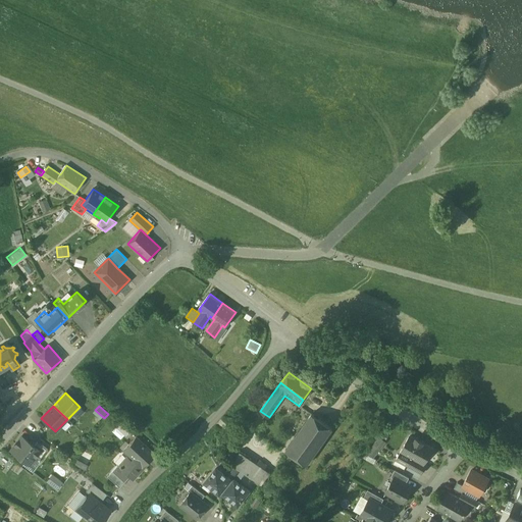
[(312,413),(285,451),(307,465),(332,428),(312,413)]
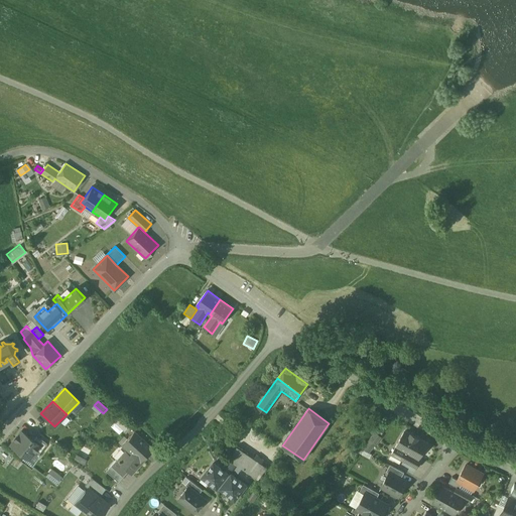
[(369,454),(382,436),(374,429),(360,446),(369,454)]
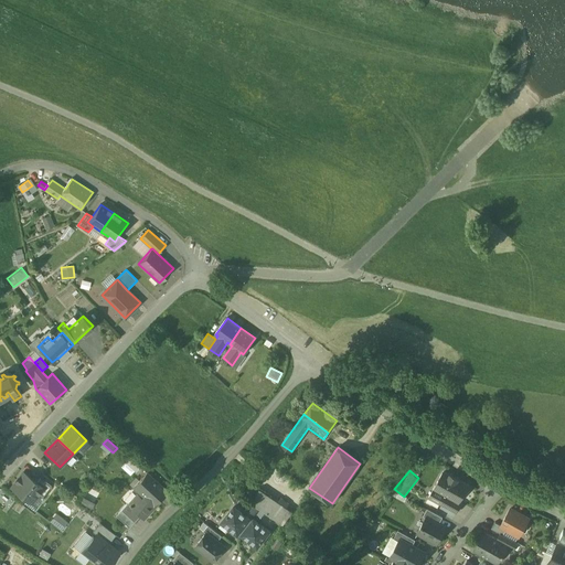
[(141,498),(136,493),(127,503),(128,504),(128,505),(139,515),(142,519),(159,501),(158,499),(166,490),(146,471),(132,487),(142,497),(141,498)]
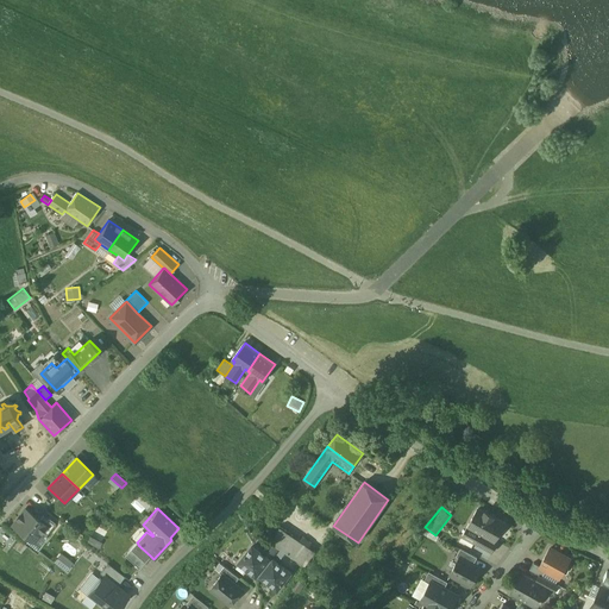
[(39,521),(25,509),(22,514),(17,519),(18,519),(13,526),(33,541),(42,532),(46,526),(39,521)]
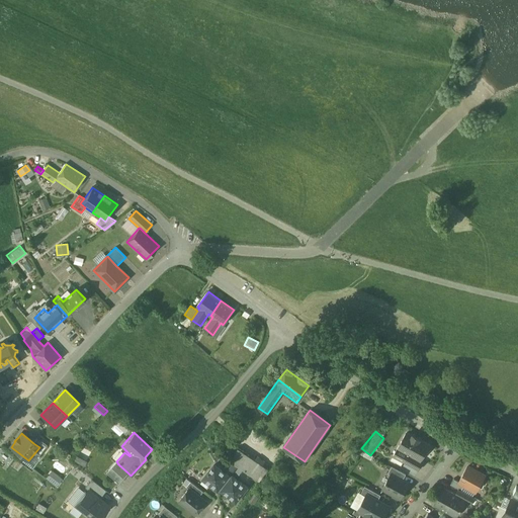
[(412,436),(407,433),(394,456),(404,462),(409,453),(418,458),(419,458),(422,453),(425,452),(429,445),(420,440),(420,439),(413,435),(412,436)]
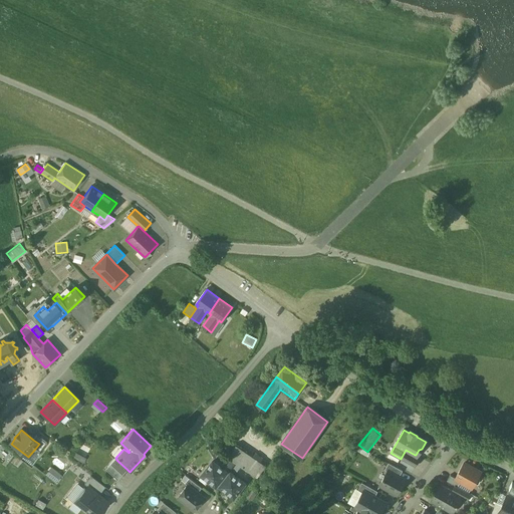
[(47,442),(37,435),(33,440),(39,444),(35,449),(39,452),(47,442)]
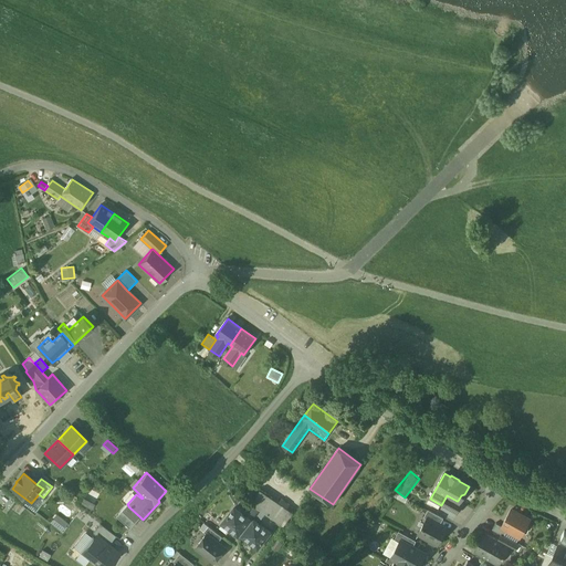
[(293,513),(261,490),(251,503),(283,526),(293,513)]
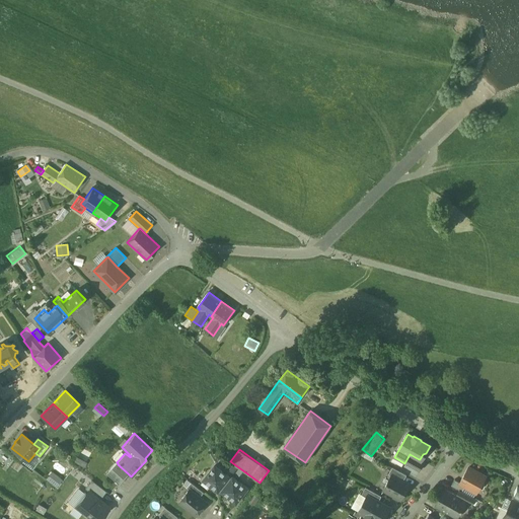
[(419,459),(410,454),(404,463),(419,471),(424,462),(420,459),(419,459)]
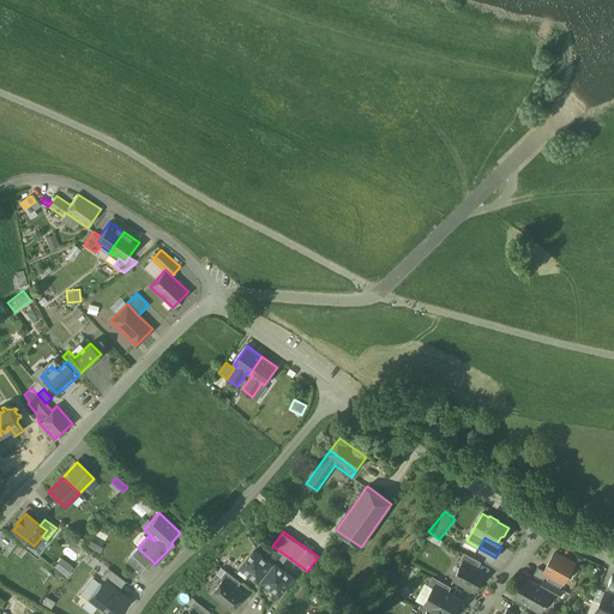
[(139,548),(138,547),(131,554),(145,567),(151,560),(139,549),(139,548)]
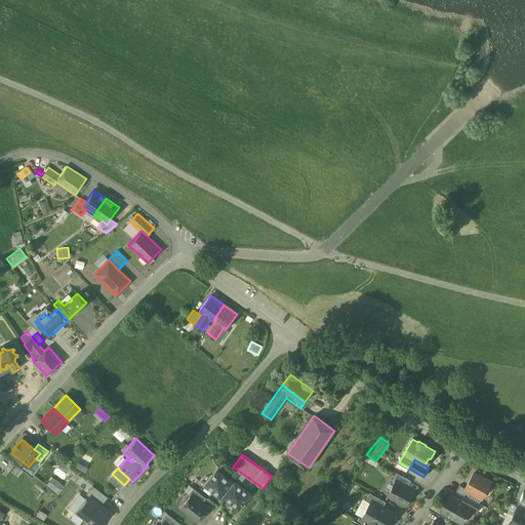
[(217,471),(206,485),(220,496),(223,494),(231,484),(232,482),(217,471)]
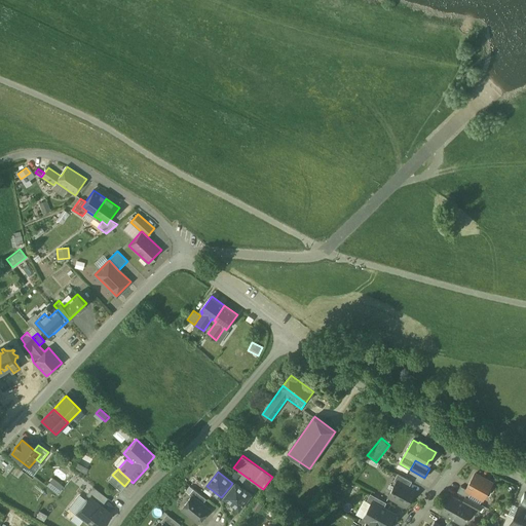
[(412,482),(398,474),(395,480),(397,482),(398,481),(409,488),(412,482)]
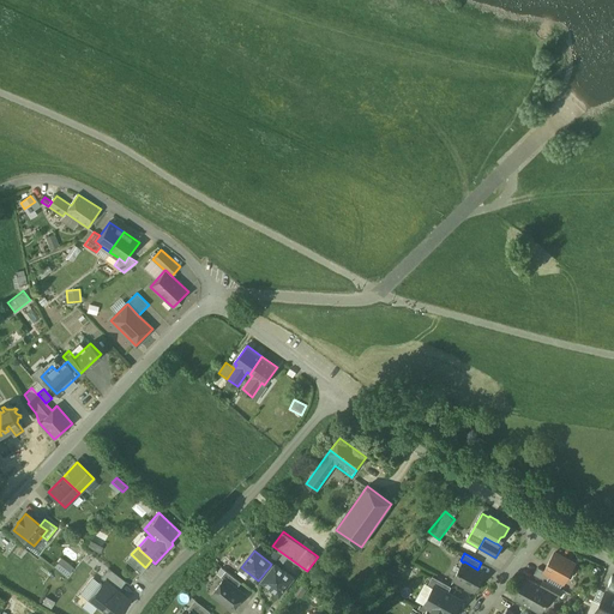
[(545,571),(545,572),(551,576),(564,583),(567,577),(567,578),(571,577),(573,573),(572,570),(571,570),(575,564),(554,553),(545,571)]
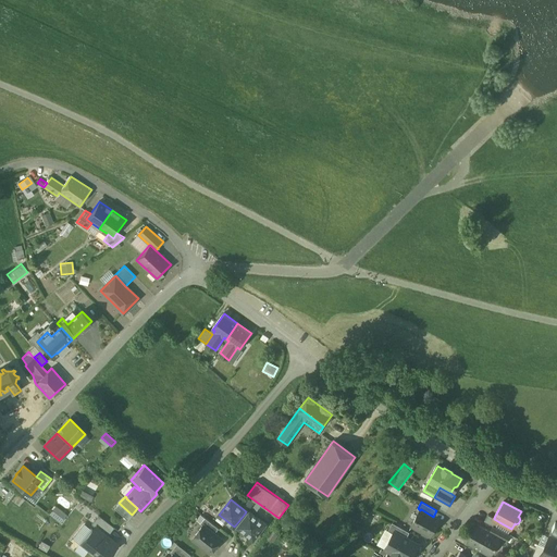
[(132,515),(119,503),(113,509),(127,520),(132,515)]
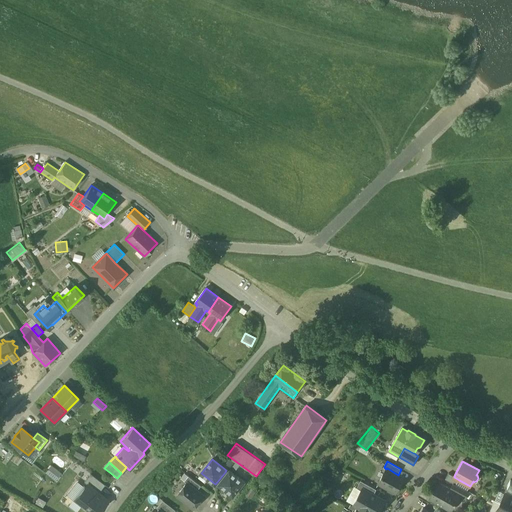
[(51,464),(46,472),(56,479),(61,472),(51,464)]
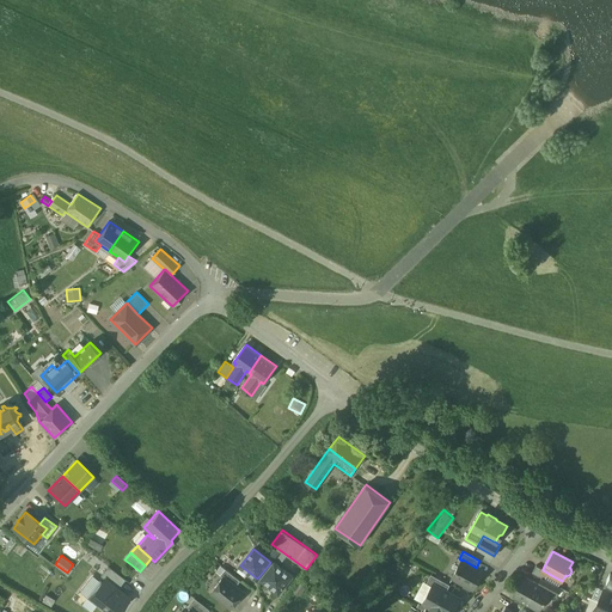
[(476,568),(463,560),(461,561),(453,577),(472,588),(482,571),(476,568)]
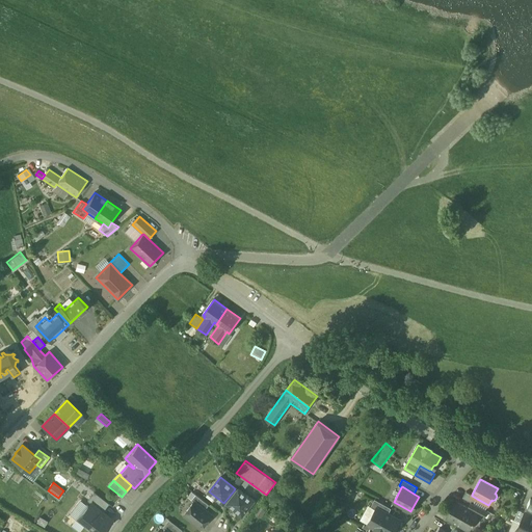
[(239,488),(237,493),(234,490),(225,501),(229,502),(228,504),(242,515),(254,501),(239,488)]
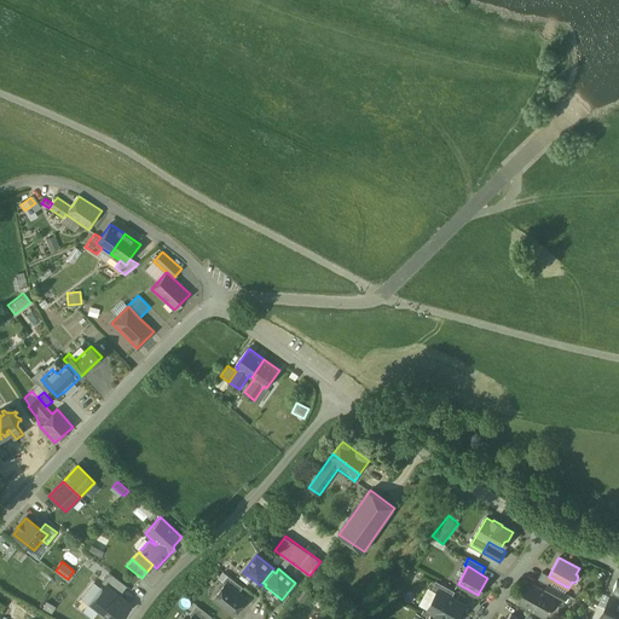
[(549,576),(543,572),(538,579),(548,584),(551,586),(555,580),(549,577),(549,576)]
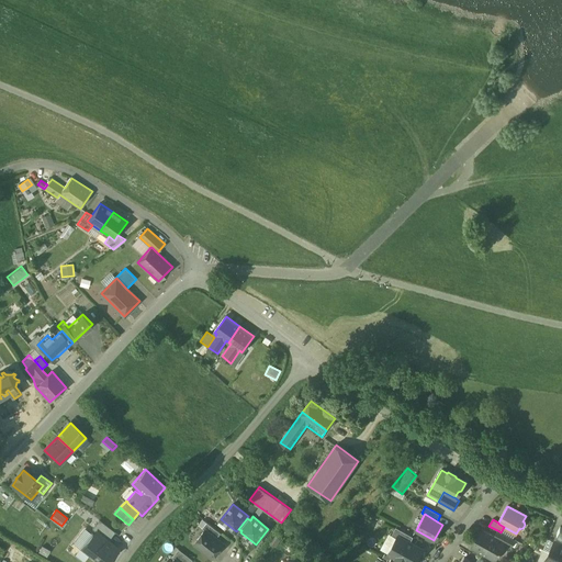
[(115,531),(100,520),(92,529),(96,532),(93,536),(91,534),(81,548),(100,561),(103,561),(108,557),(111,559),(119,549),(108,541),(115,531)]
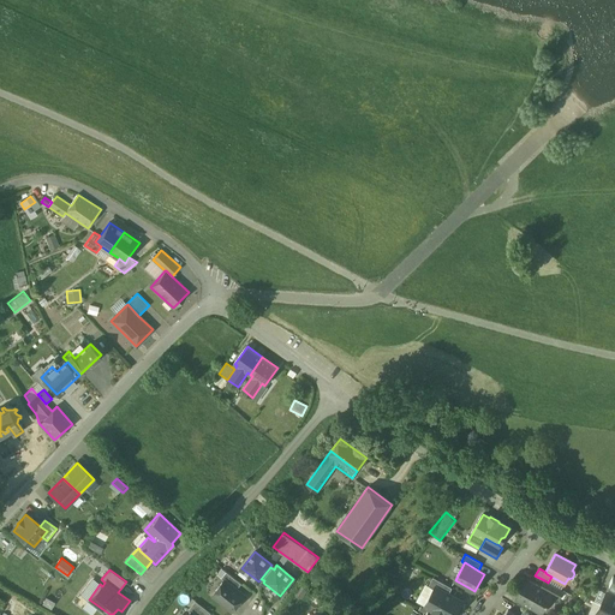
[(242,583),(227,572),(222,578),(225,580),(225,579),(238,589),(242,583)]
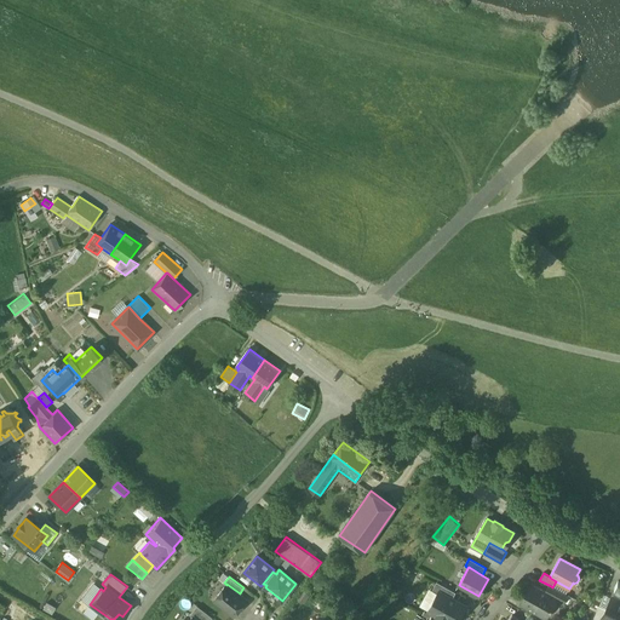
[(442,585),(437,581),(432,590),(438,593),(440,591),(453,598),(457,592),(442,585)]
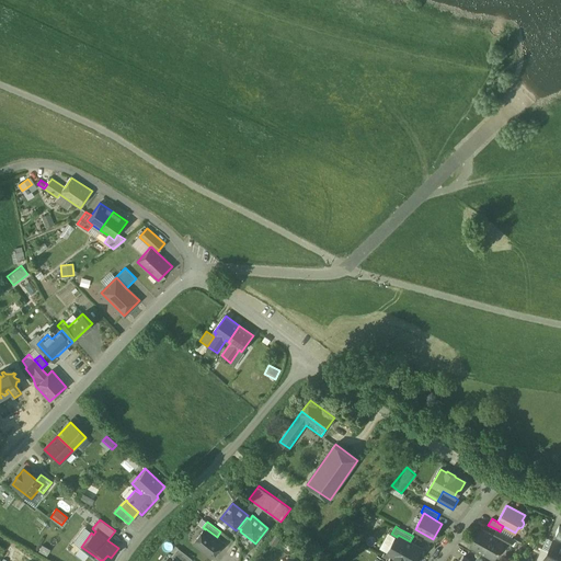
[(217,537),(205,528),(205,529),(194,542),(213,557),(224,542),(217,537)]
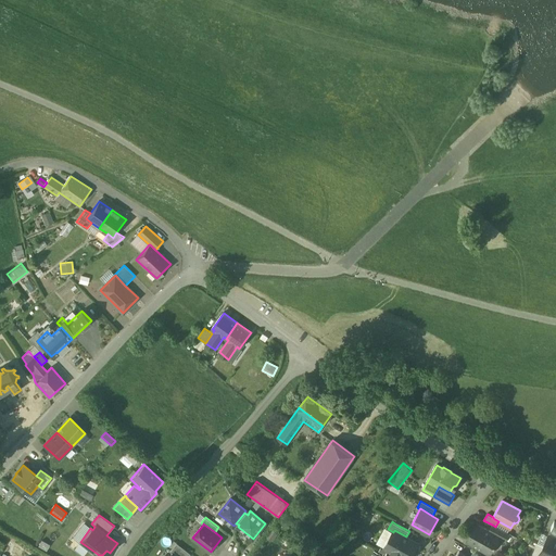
[(489,531),(476,523),(467,541),(490,554),(494,545),(495,546),(495,544),(498,536),(500,536),(489,531)]
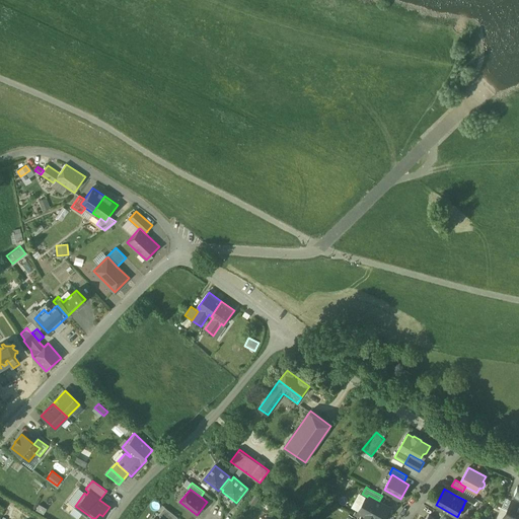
[(462,492),(459,490),(456,496),(466,501),(465,501),(472,505),(475,499),(462,492)]
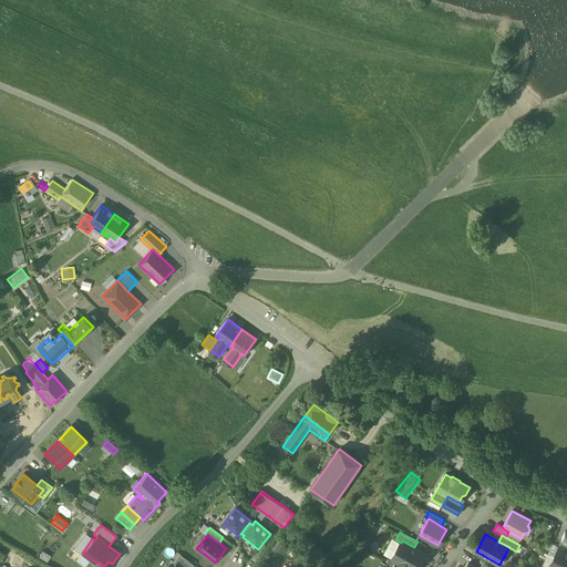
[(414,547),(402,540),(401,543),(392,558),(408,566),(419,566),(426,554),(414,547)]
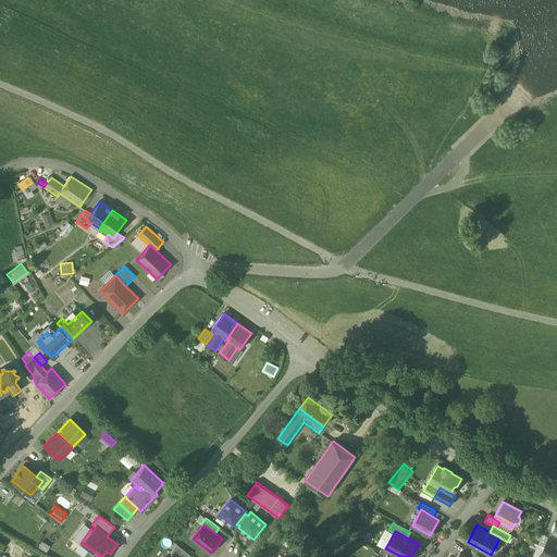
[(556,556),(556,540),(549,536),(545,547),(541,556),(544,556),(556,556)]
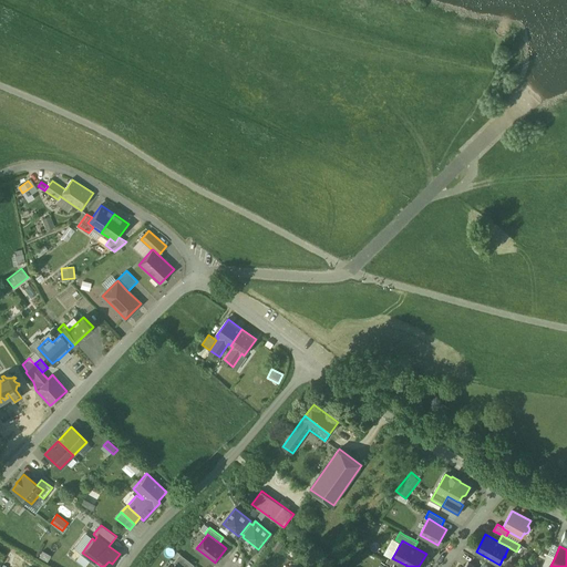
[(192,566),(195,565),(181,554),(178,556),(176,555),(173,558),(175,560),(174,563),(176,564),(177,564),(181,566),(192,566)]
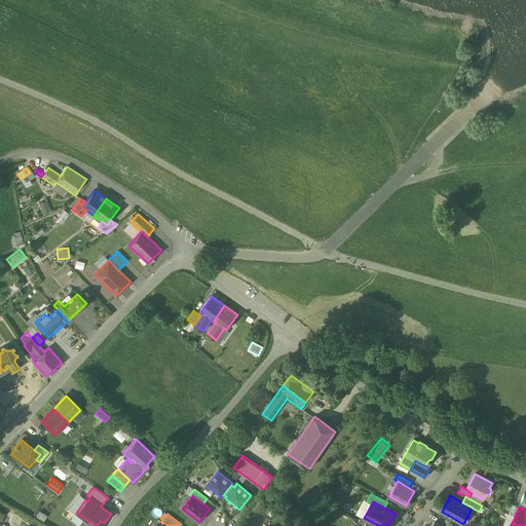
[(509,514),(503,525),(502,525),(510,525),(511,525),(515,517),(509,514)]
